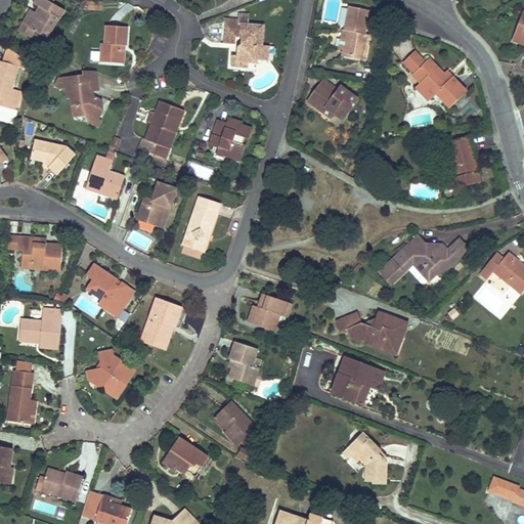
[(43,0),(27,0),(26,2),(33,6),(27,17),(24,16),(18,27),(33,35),(40,39),(52,16),(55,17),(59,9),(46,1),(43,0)]
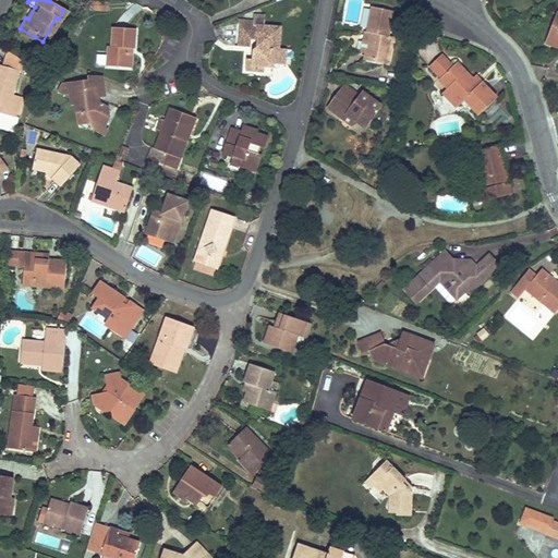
[(91,0),(89,12),(107,13),(108,2),(91,0)]
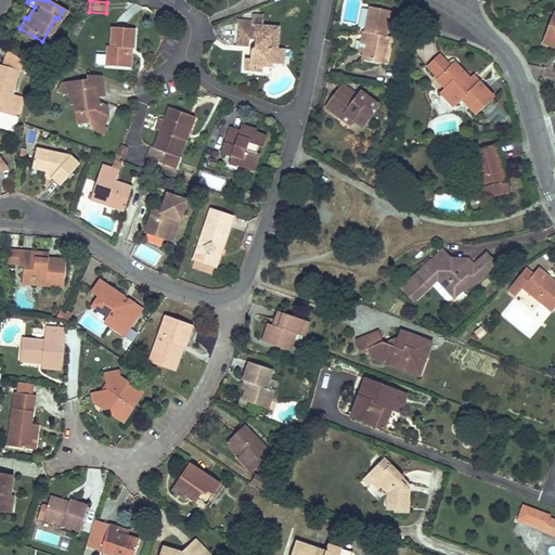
[(28,18),(35,7),(27,2),(10,34),(30,44),(35,37),(20,28),(25,17),(28,18)]
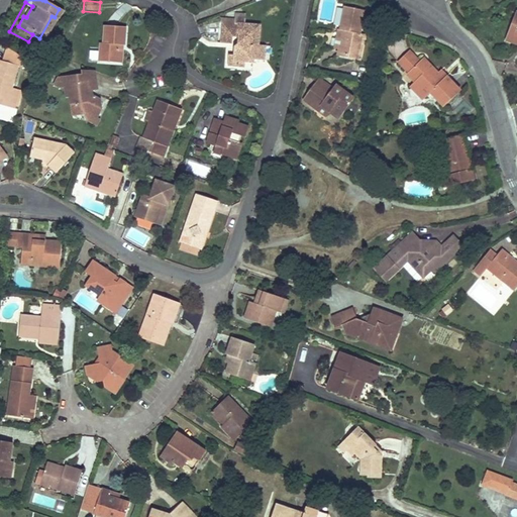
[(359,25),(364,9),(343,3),(338,22),(343,23),(339,41),(336,52),(352,56),(357,38),(362,39),(365,27),(359,25)]
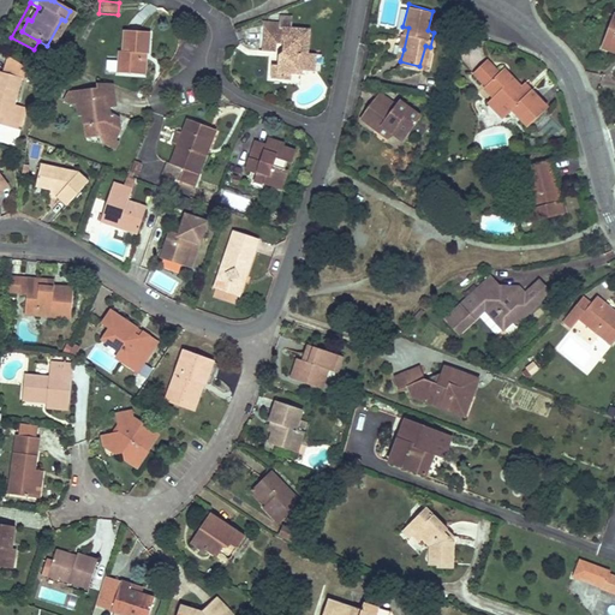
[(614,15),(610,13),(598,48),(611,53),(614,47),(614,15)]
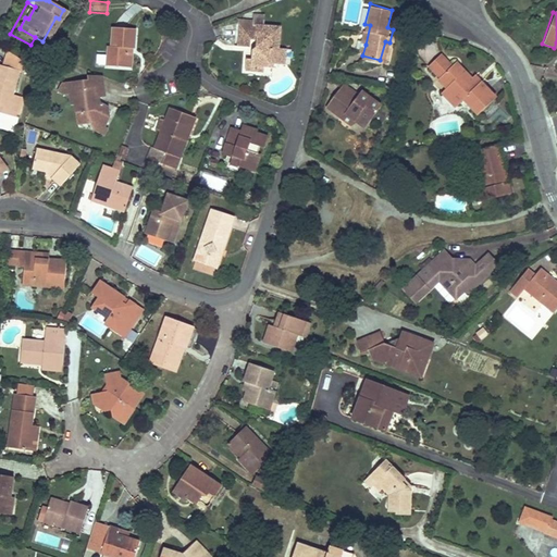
[(256,28),(257,25),(263,26),(264,14),(255,13),(254,20),(239,19),(239,26),(249,27),(256,28)]
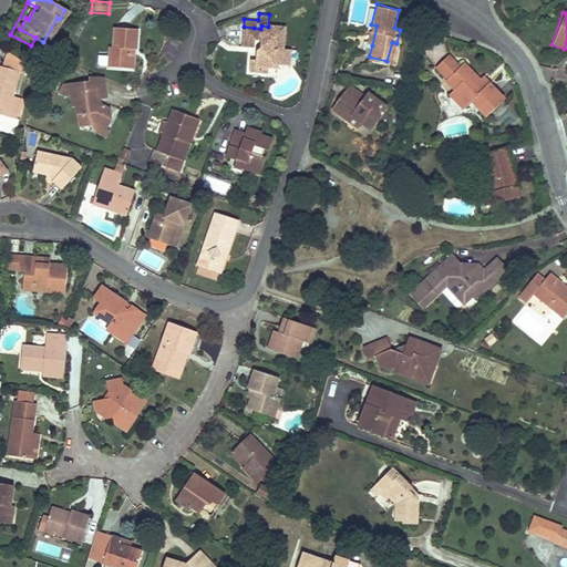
[(137,48),(138,27),(115,24),(114,43),(112,43),(111,52),(110,63),(130,64),(132,48),(137,48)]
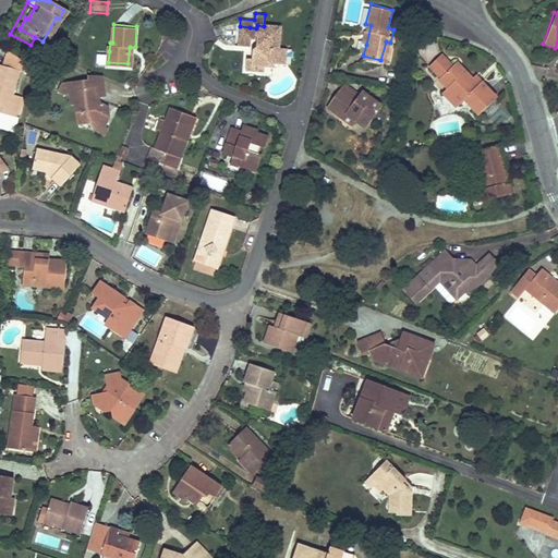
[(366,45),(371,25),(365,24),(361,44),(366,45)]
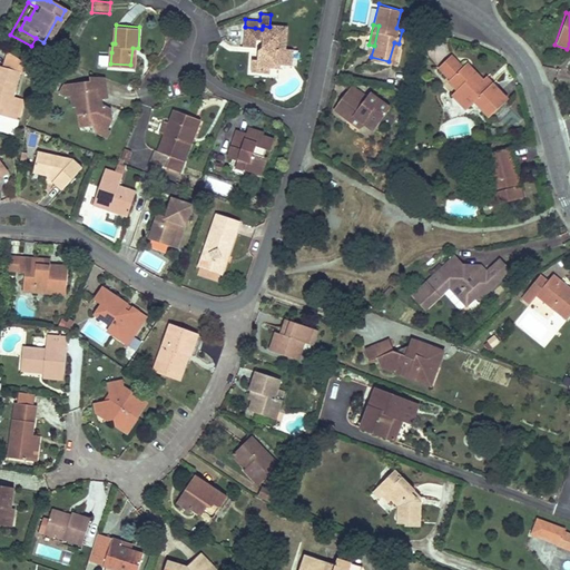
[(269,27),(263,26),(262,29),(255,28),(254,40),(264,40),(263,51),(257,51),(257,59),(252,58),(251,71),(261,72),(261,66),(271,67),(279,68),(281,65),(292,65),(293,50),(285,49),(287,28),(269,27)]
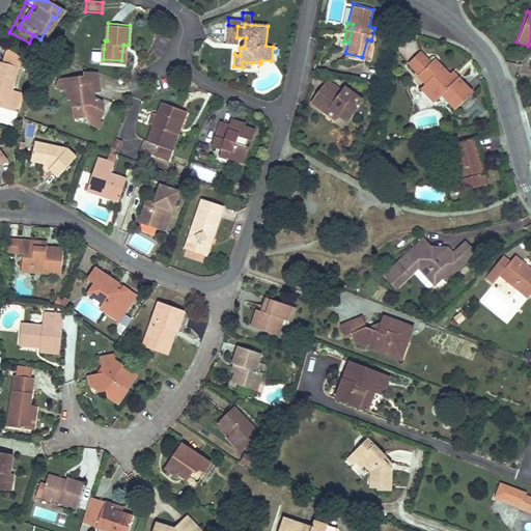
[(236,37),(238,26),(228,25),(226,43),(236,44),(236,37)]
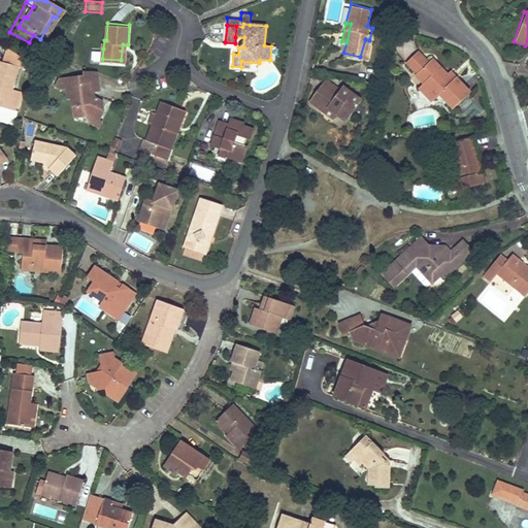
[(366,58),(369,40),(365,39),(360,57),(366,58)]
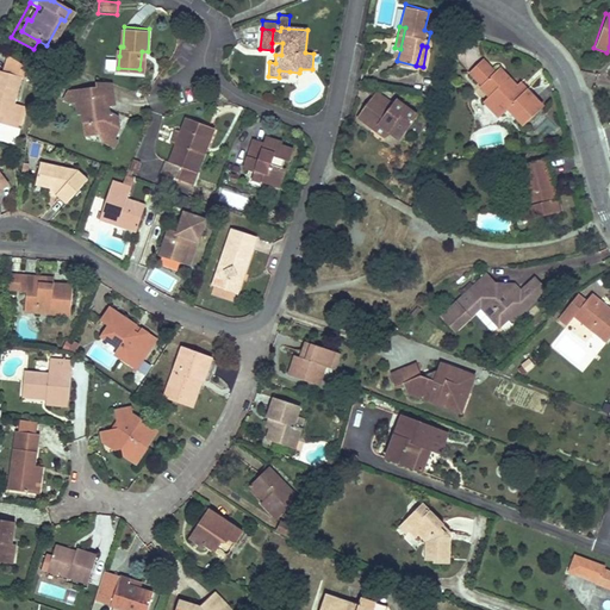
[(0,117),(5,119),(2,128),(13,130),(14,126),(17,128),(18,122),(16,120),(19,110),(19,109),(10,105),(18,78),(26,80),(30,70),(2,55),(0,63),(0,117)]
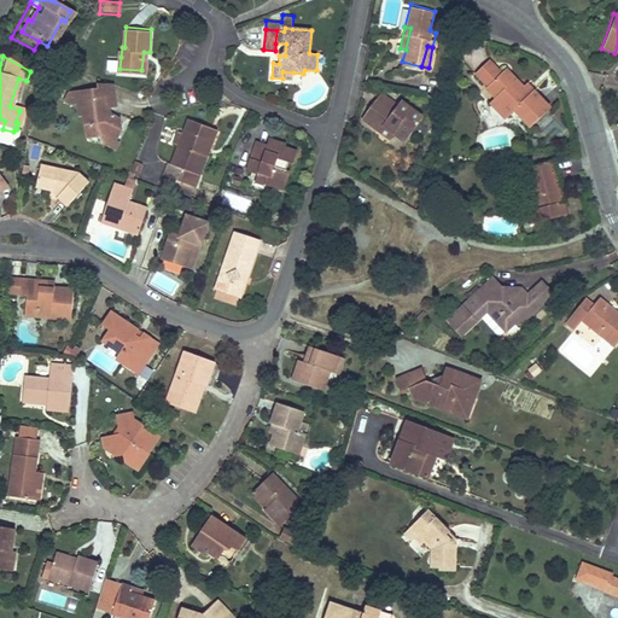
[(108,68),(120,69),(121,57),(109,56),(108,68)]
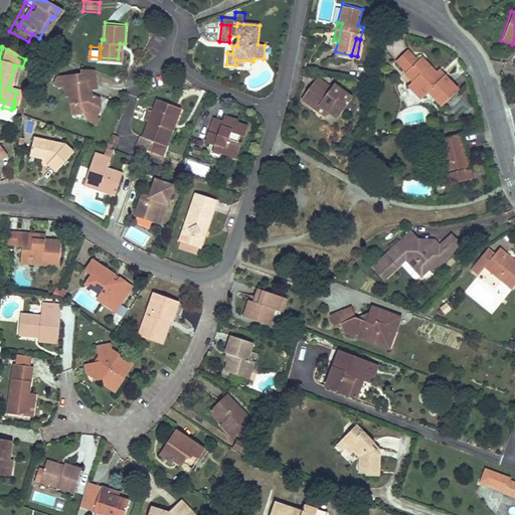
[(412,88),(420,96),(426,90),(440,104),(457,89),(444,75),(442,77),(430,65),(426,68),(417,59),(416,60),(405,50),(394,61),(416,83),(412,88)]
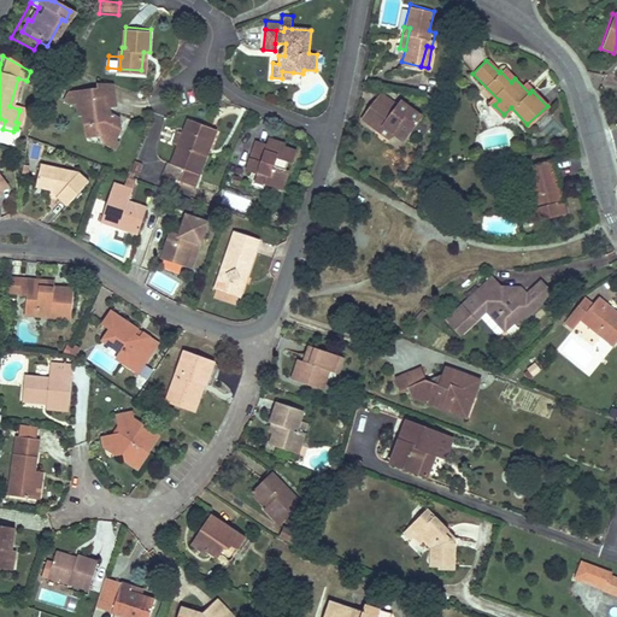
[(106,103),(113,101),(112,88),(94,89),(94,84),(69,87),(63,94),(68,98),(74,98),(76,111),(80,111),(81,133),(97,133),(101,133),(112,137),(118,125),(115,124),(118,113),(106,109),(106,103)]
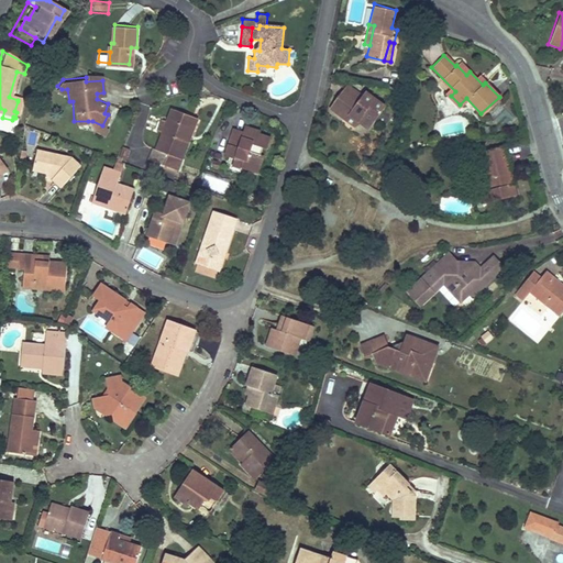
[(359,92),(344,80),(340,88),(355,99),(359,92)]
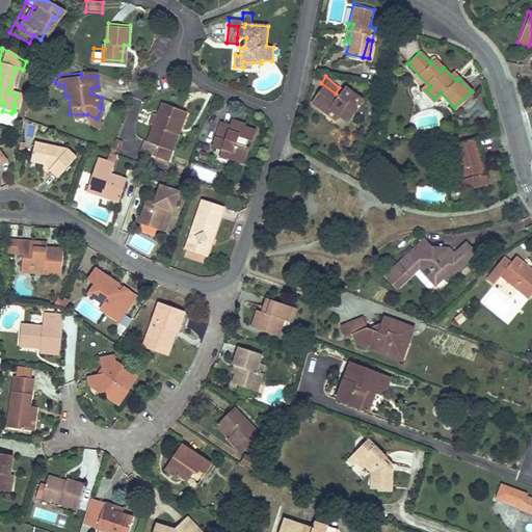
[(336,94),(321,83),(313,97),(325,107),(328,103),(340,110),(348,116),(363,95),(344,81),(339,87),(336,94)]
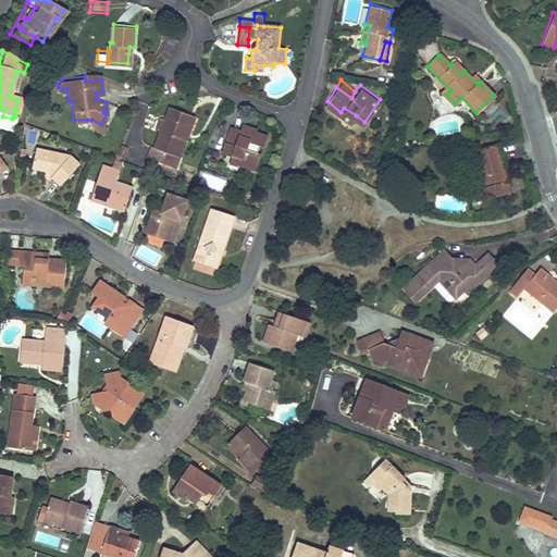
[(341,112),(327,101),(324,106),(349,123),(356,115),(344,108),(341,112)]
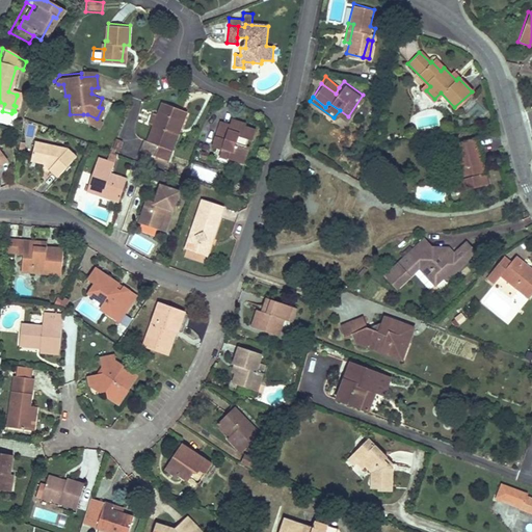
[(173,128),(181,107),(162,99),(156,114),(152,126),(147,137),(142,148),(153,152),(165,158),(177,130),(173,128)]
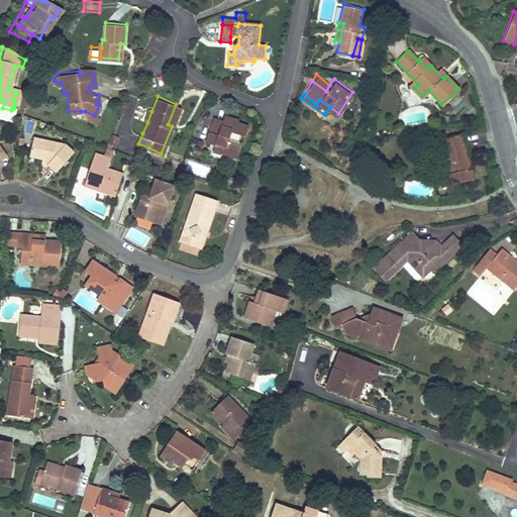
[(172,126),(180,106),(176,104),(168,124),(172,126)]
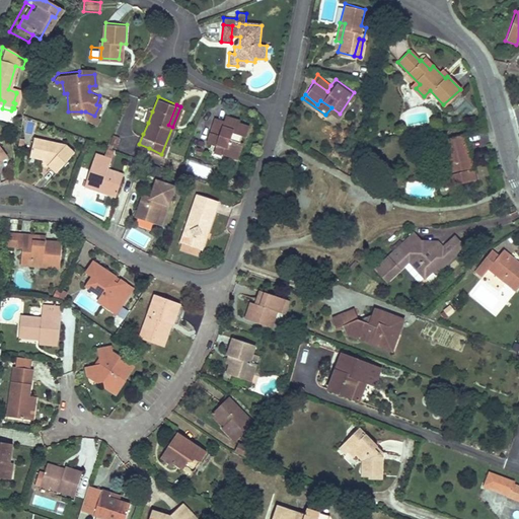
[(143,121),(148,123),(152,112),(148,109),(143,121)]
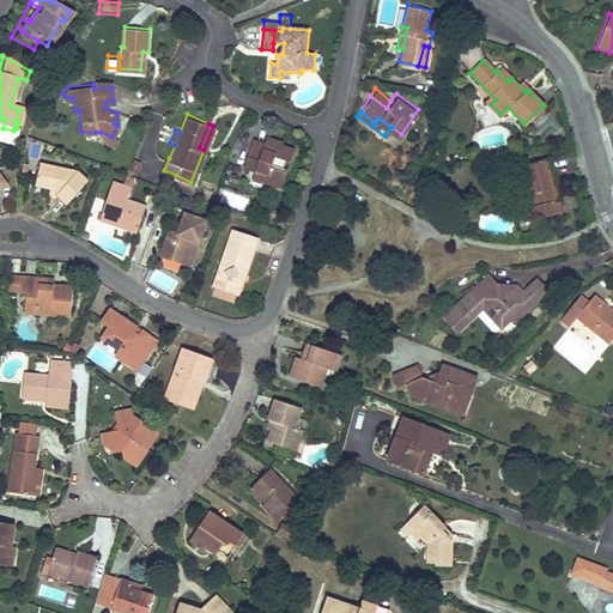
[(101,132),(96,132),(99,140),(111,146),(115,138),(111,137),(101,132)]
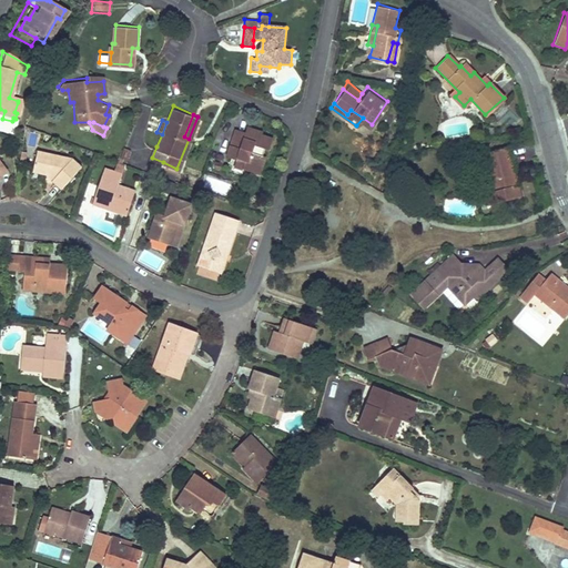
[(241,132),(232,129),(221,154),(231,158),(230,160),(240,164),(239,168),(253,174),(262,153),(259,151),(261,145),(269,149),(273,139),(259,133),(260,130),(251,127),(249,130),(247,134),(241,132)]
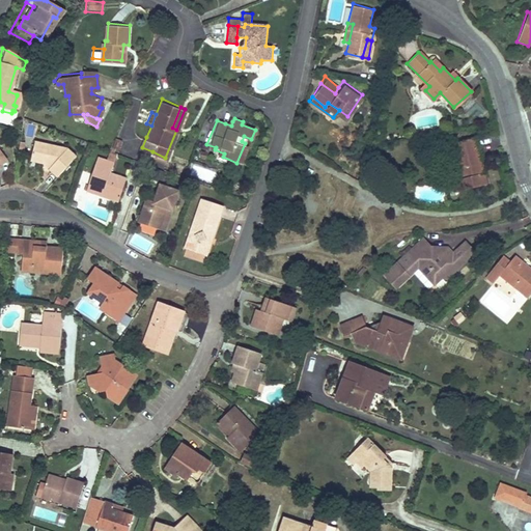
[(476,146),(474,136),(449,142),(457,178),(451,180),(454,192),(478,186),(476,175),(483,173),(479,160),(477,160),(473,147),(476,146)]
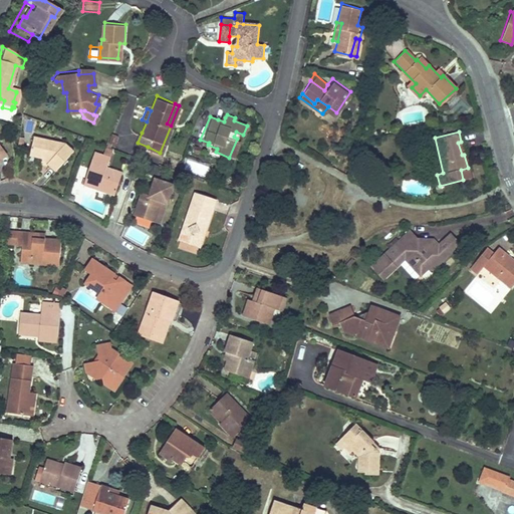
[(112,134),(107,144),(114,147),(118,137),(112,134)]
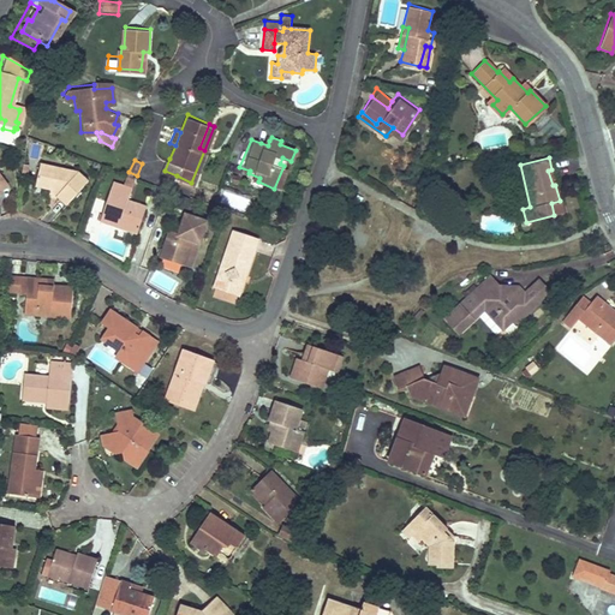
[(70,174),(40,165),(34,185),(47,191),(58,195),(53,203),(63,208),(79,181),(70,174)]
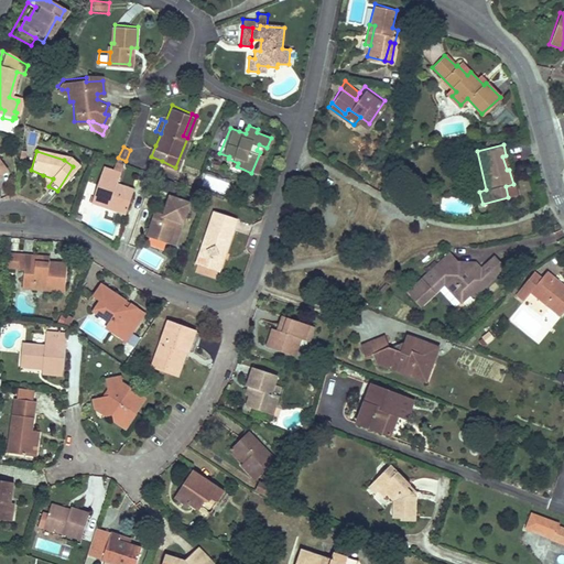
[(114,169),(100,164),(87,201),(104,206),(106,198),(125,205),(130,187),(114,181),(117,171),(121,172),(123,164),(116,162),(114,169)]
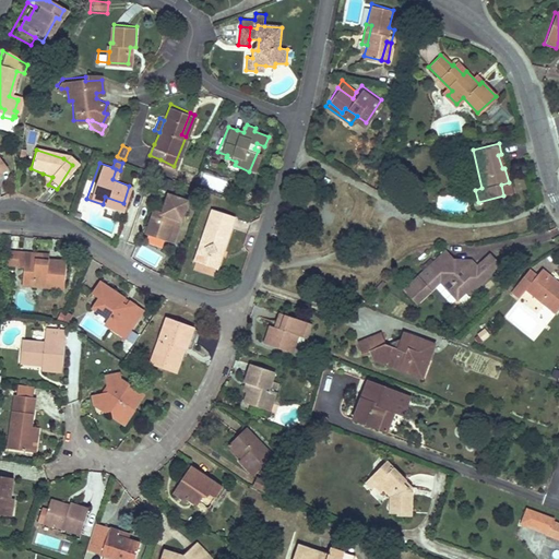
[(52,177),(43,174),(40,180),(48,185),(52,177)]
